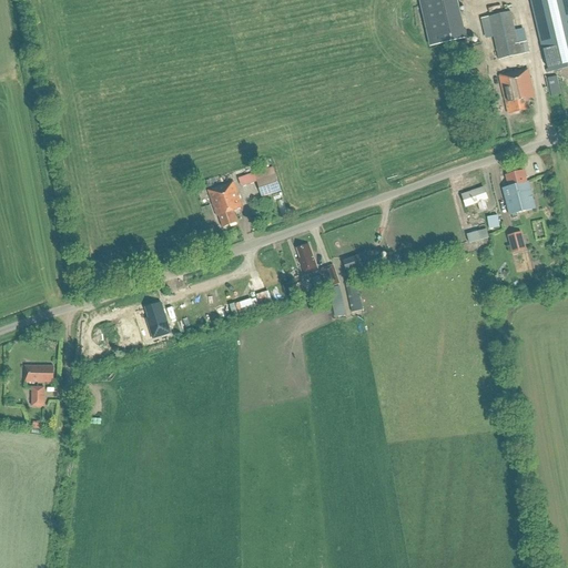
[(419,0),(430,47),(466,39),(457,0),(419,0)]
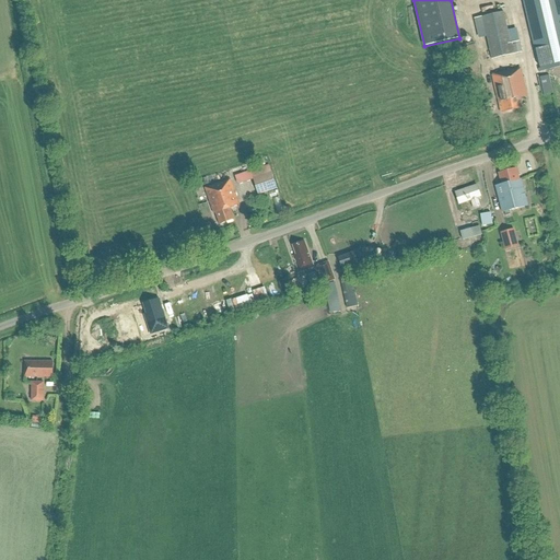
[(559,0),(524,0),(541,71),(559,67),(559,0)]
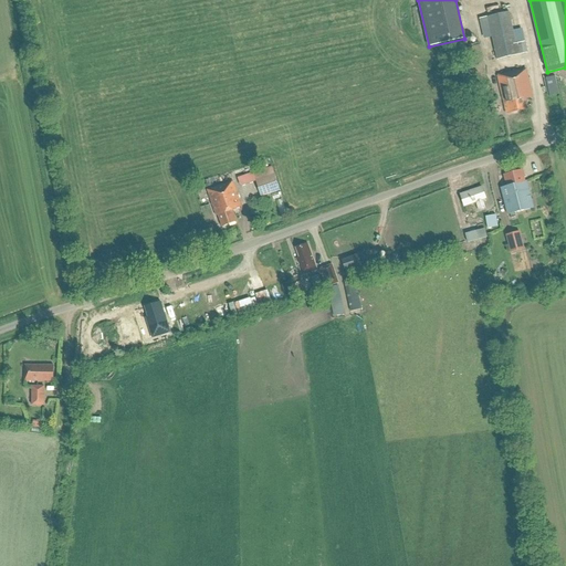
[(481,19),(485,40),(492,38),(496,61),(527,54),(524,42),(515,44),(509,13),(481,19)]
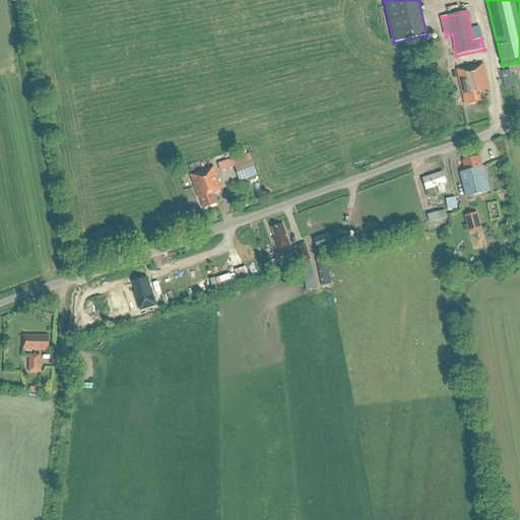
[(457,71),(462,89),(465,105),(483,100),(481,91),(489,89),(482,65),(457,71)]
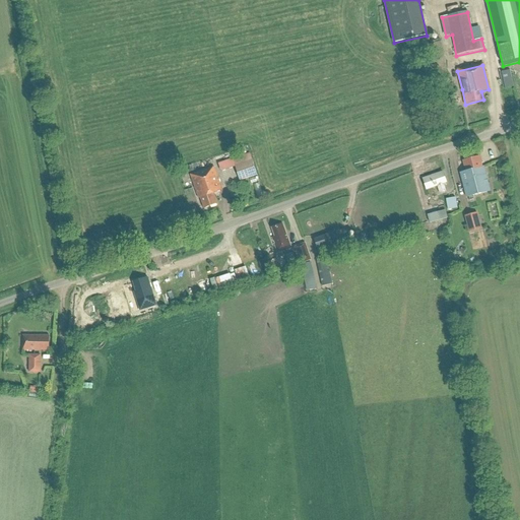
[(510,70),(500,72),(502,80),(511,78),(510,70)]
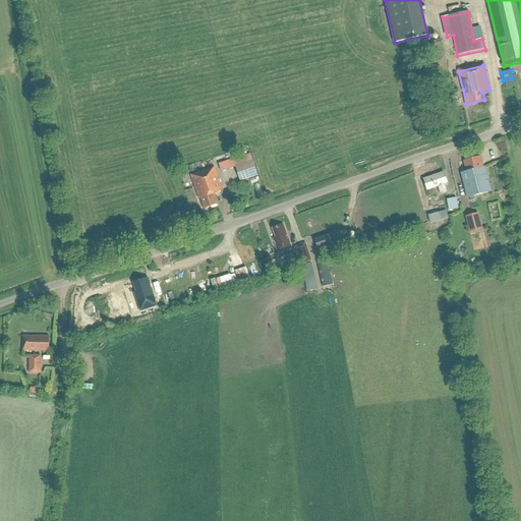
[(240,181),(256,176),(249,154),(232,160),(240,181)]
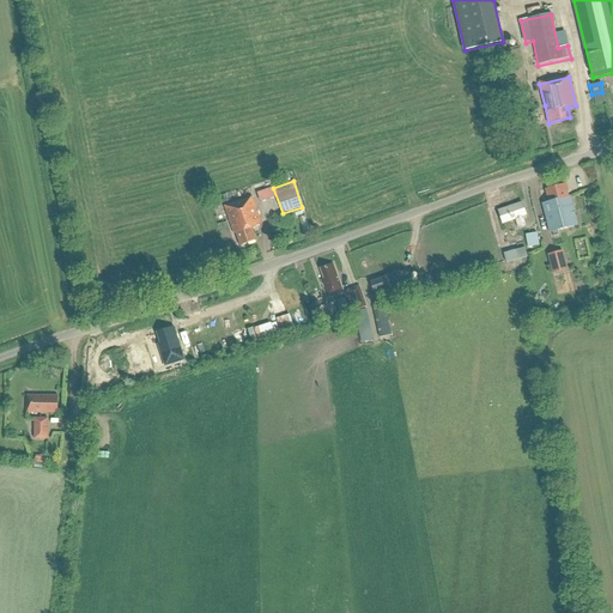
[(547,189),(550,201),(542,204),(550,232),(578,225),(571,196),(568,198),(564,184),(547,189)]
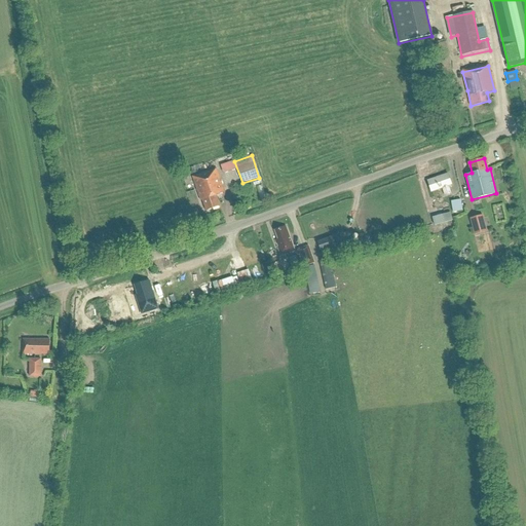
[(217,170),(193,178),(201,201),(203,201),(207,211),(220,207),(217,195),(225,193),(217,170)]
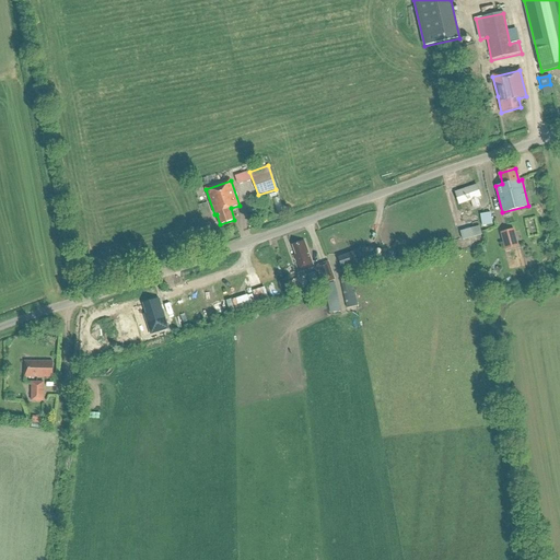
[(477,187),(456,195),(459,203),(470,200),(474,209),(481,207),(478,197),(480,196),(477,187)]
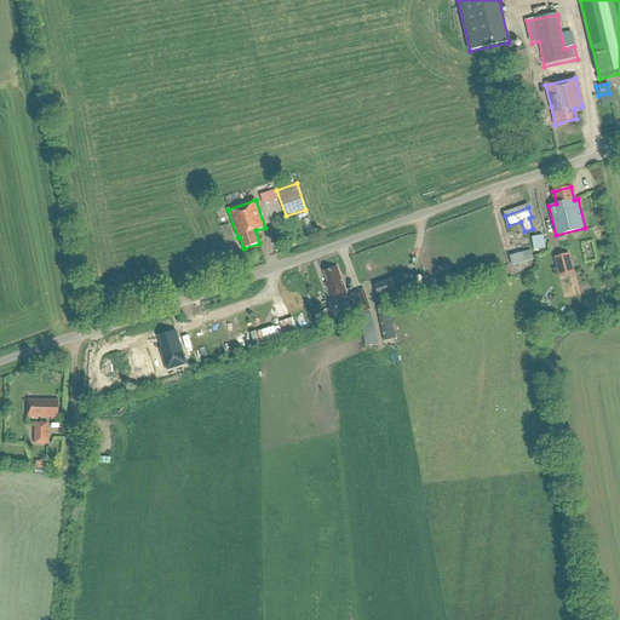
[(516,231),(520,240),(527,237),(523,229),(516,231)]
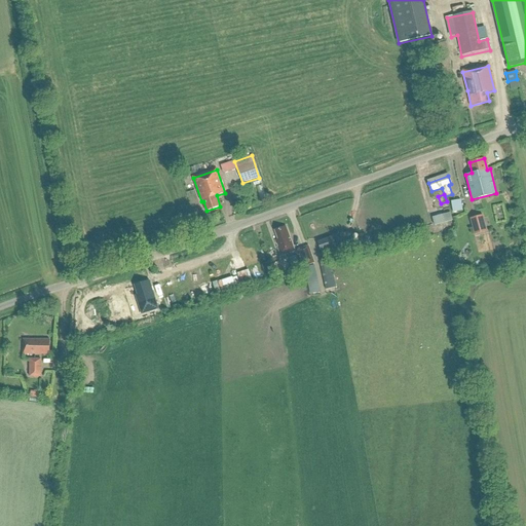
[(460,200),(451,201),(453,213),(462,212),(460,200)]
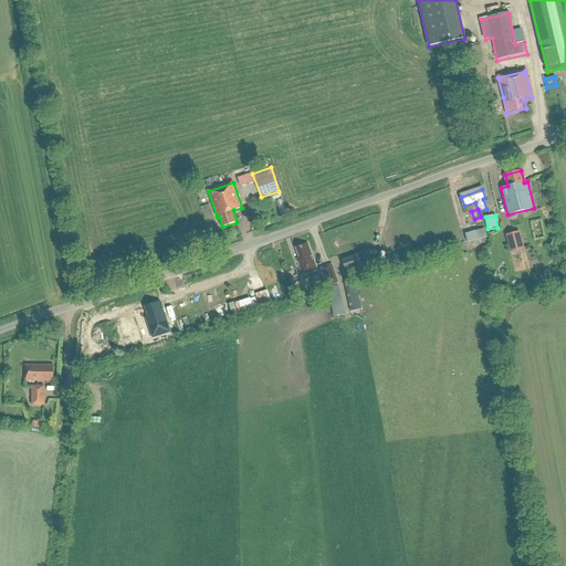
[(524,249),(520,231),(506,236),(511,253),(524,249)]
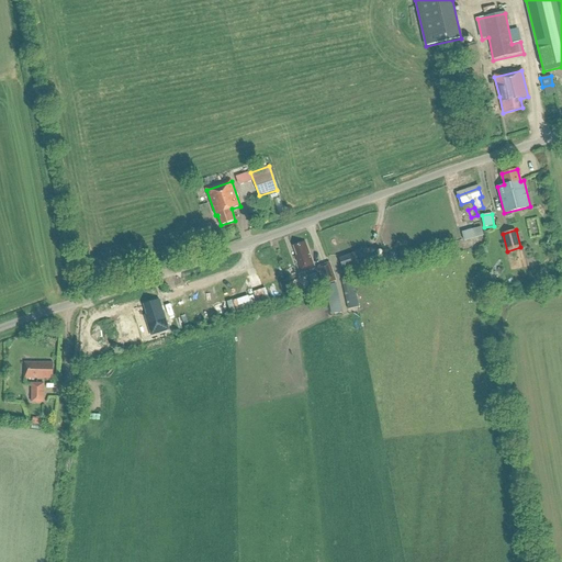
[(305,243),(293,246),(296,256),(294,257),(300,273),(315,268),(305,243)]
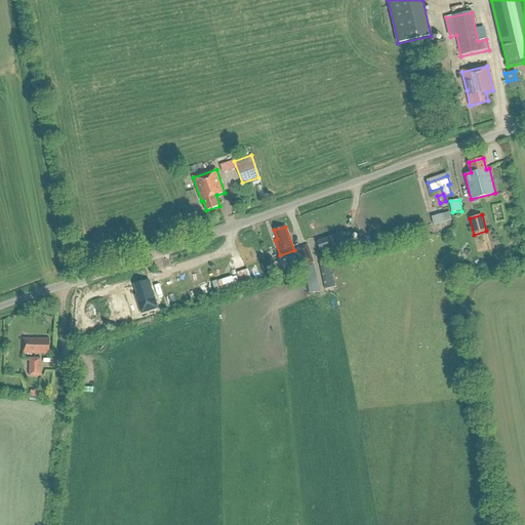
[(344,248),(338,235),(317,242),(322,256),(344,248)]
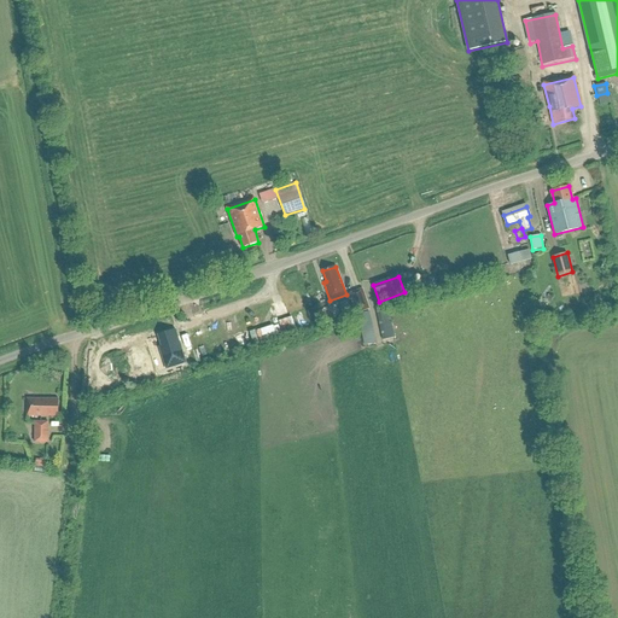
[(284,280),(273,290),(278,295),(289,285),(284,280)]
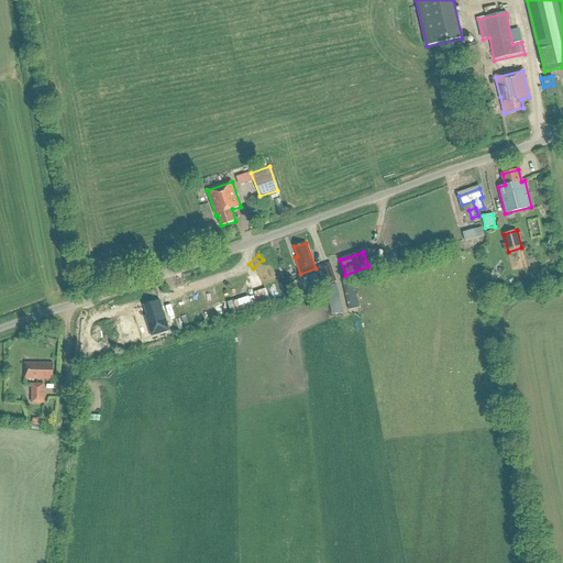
[(320,268),(324,283),(334,280),(330,265),(320,268)]
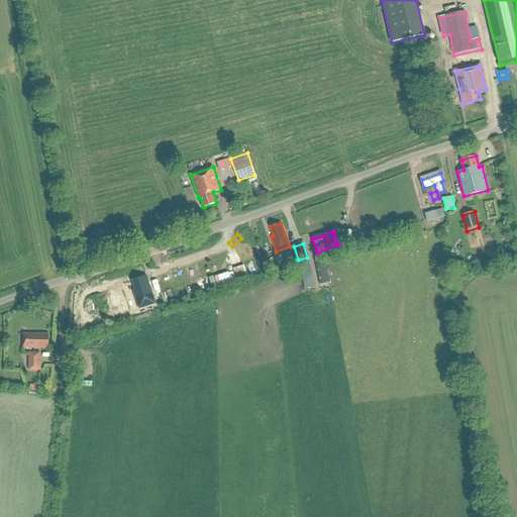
[(333,253),(324,255),(331,281),(340,279),(333,253)]
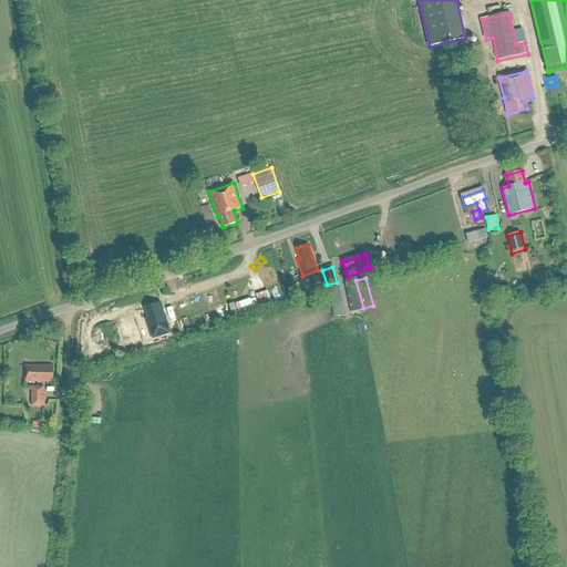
[(362,310),(354,279),(344,281),(352,312),(362,310)]
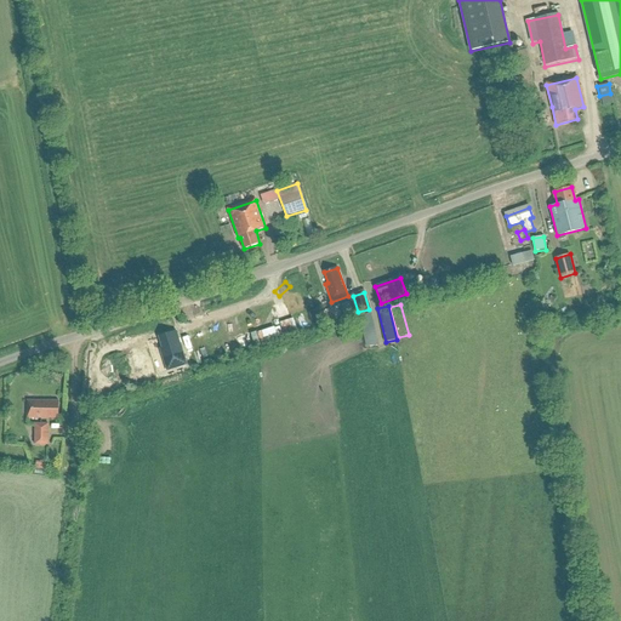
[(335,324),(330,309),(319,313),(325,328),(335,324)]
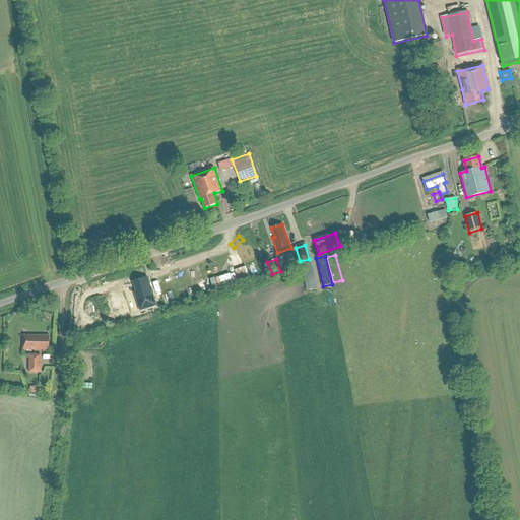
[(156,305),(147,277),(133,282),(136,291),(134,293),(139,310),(156,305)]
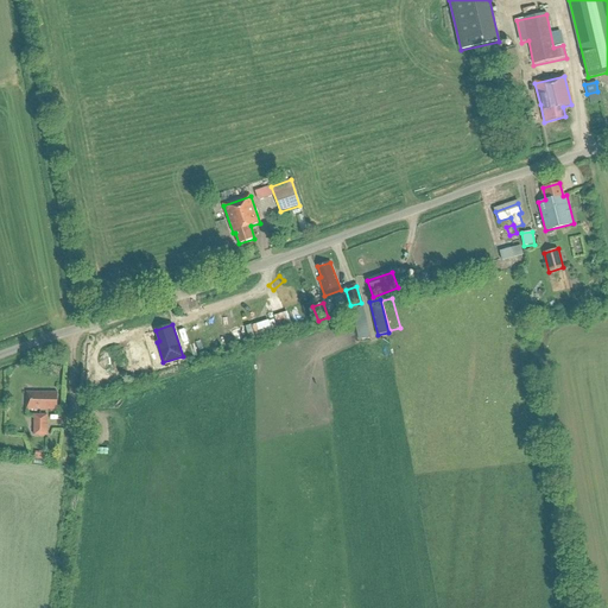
[(27,393),(27,410),(57,410),(58,393),(27,393)]
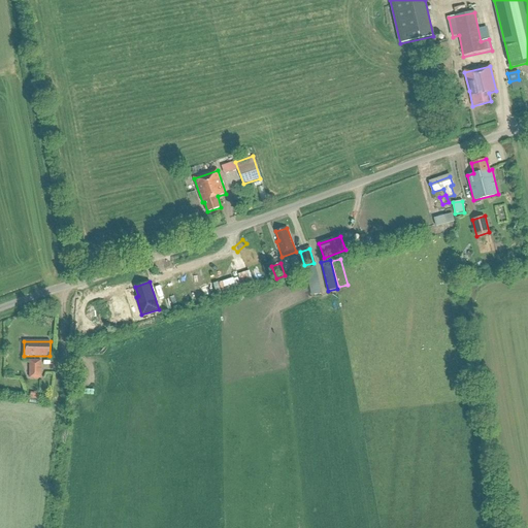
[(41,361),(30,360),(30,378),(41,378),(41,361)]
